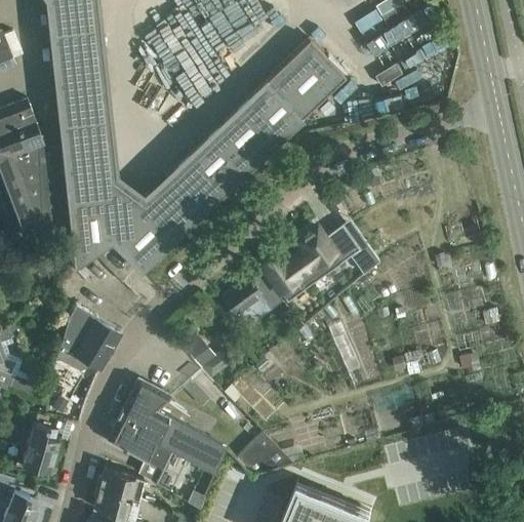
[(45,0),(62,147),(71,232),(75,268),(114,243),(139,271),(142,273),(153,263),(165,251),(164,251),(200,216),(201,217),(212,206),(211,205),(241,177),(249,169),(271,149),(272,150),(283,138),(283,137),(283,136),(300,120),(316,107),(330,92),(346,77),(310,40),(145,198),(117,176),(97,0),(45,0)]
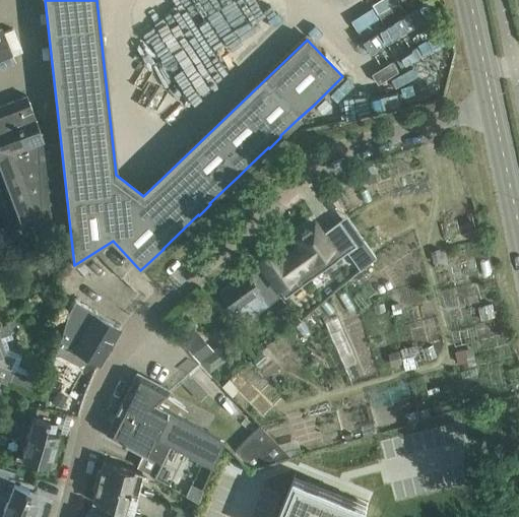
[(380,47),(391,69),(422,55),(427,65),(448,55),(428,14),(441,7),(437,0),(355,0),(345,5),(368,52),(380,47)]
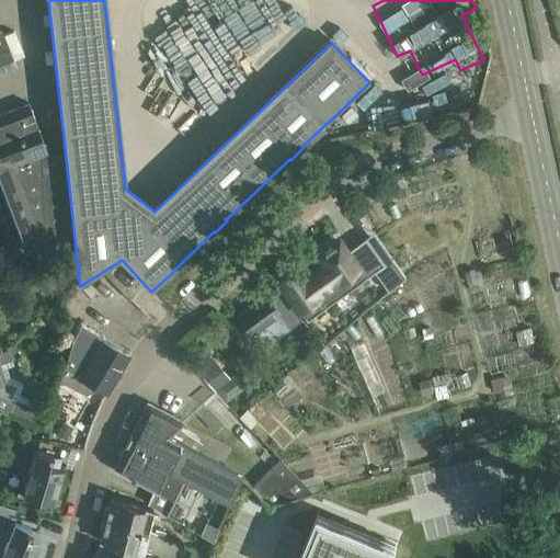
[(16,70),(1,33),(0,33),(0,77),(15,70),(16,70)]
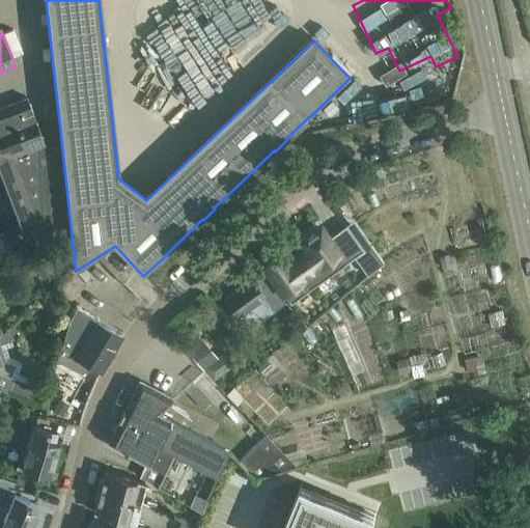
[(0,215),(15,255),(21,253),(72,234),(62,148),(47,149),(28,100),(0,110),(0,215)]
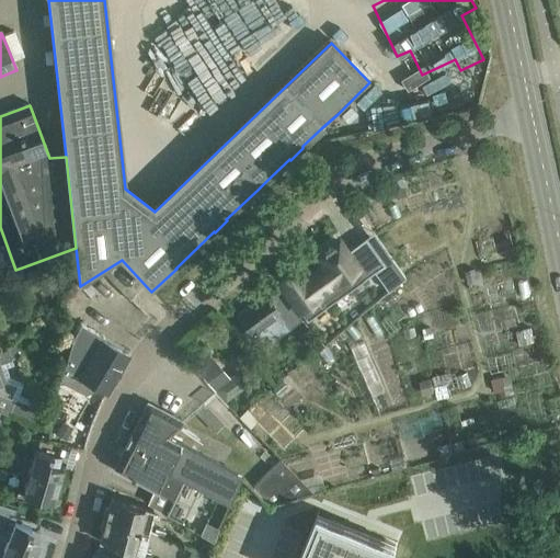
[(283,289),(278,293),(303,321),(305,320),(307,323),(365,281),(375,274),(388,294),(389,293),(406,280),(392,261),(386,266),(366,240),(346,254),(339,245),(320,258),(326,265),(310,276),(305,269),(281,286),(283,289)]
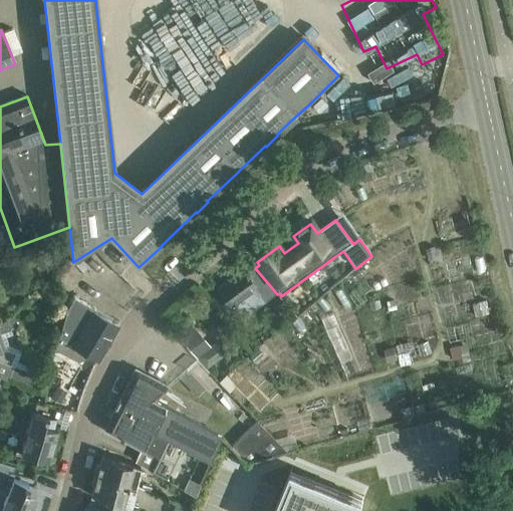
[(111,241),(96,255),(120,280),(136,267),(111,241)]
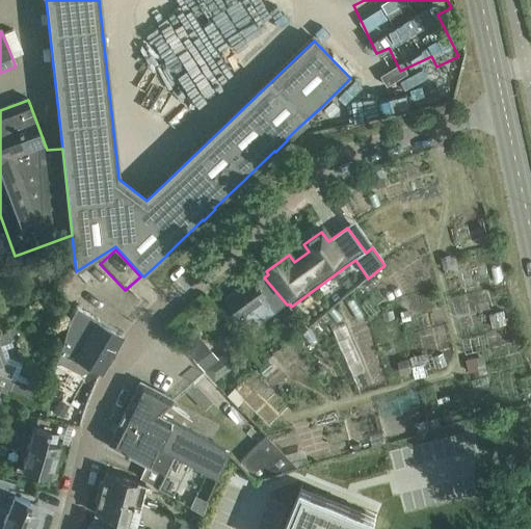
[(22,254),(10,258),(12,264),(19,267),(25,264),(22,254)]
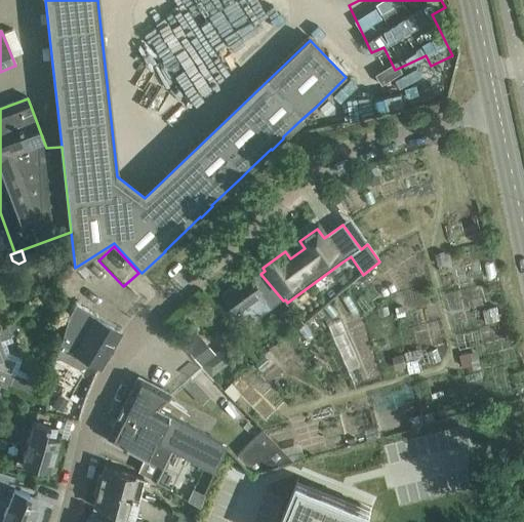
[(250,277),(222,298),(239,322),(249,314),(255,322),(272,310),(281,303),(283,300),(260,274),(252,280),(250,277)]
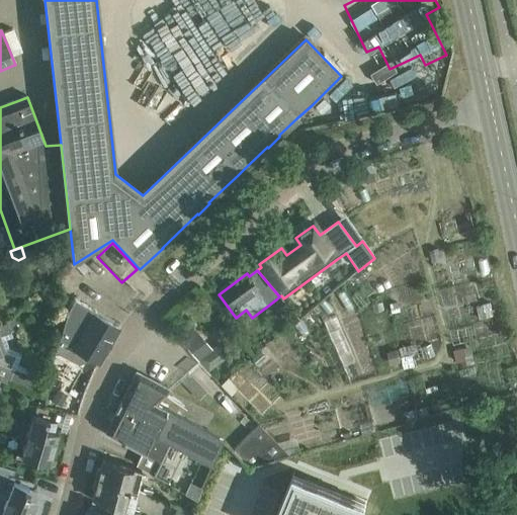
[(95,317),(97,313),(75,299),(57,351),(79,364),(87,361),(90,357),(99,362),(117,330),(95,317)]
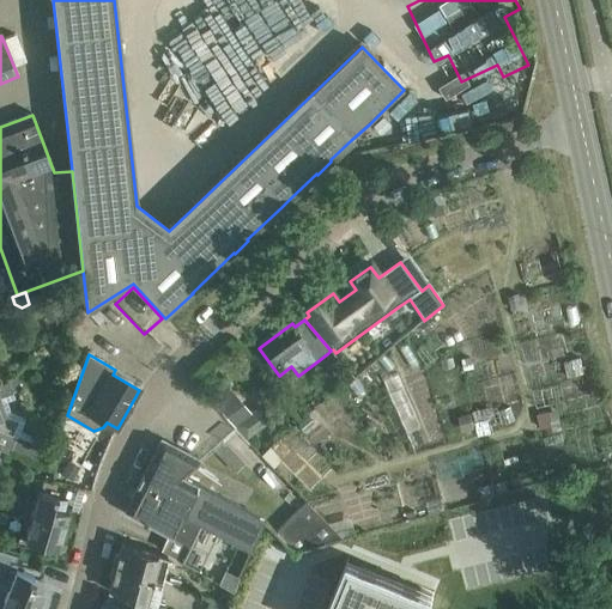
[(0,432),(12,438),(19,424),(6,418),(0,400),(13,395),(10,385),(10,384),(2,387),(0,388),(0,432)]
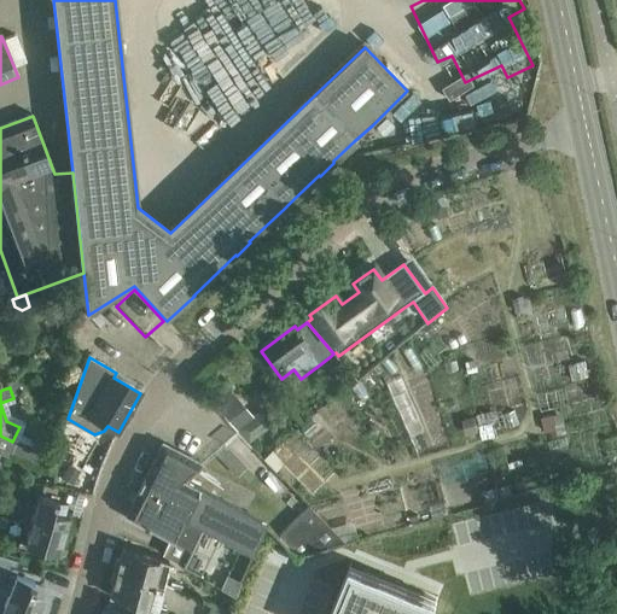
[(256,421),(234,396),(217,411),(239,436),(256,421)]
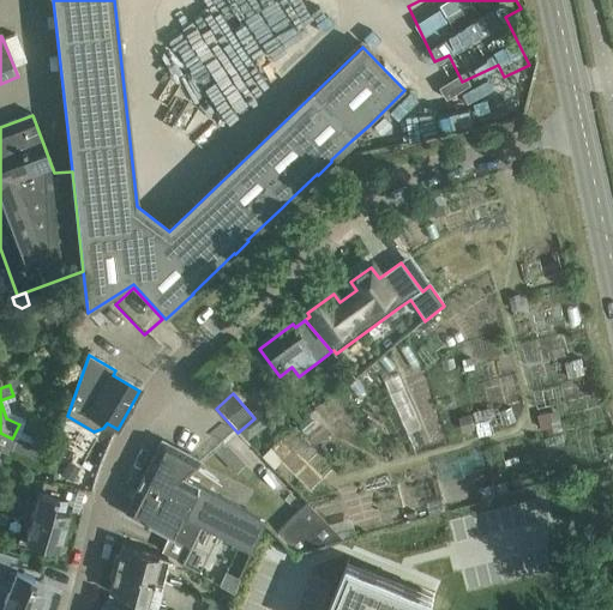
[(322,434),(312,442),(319,451),(329,442),(322,434)]
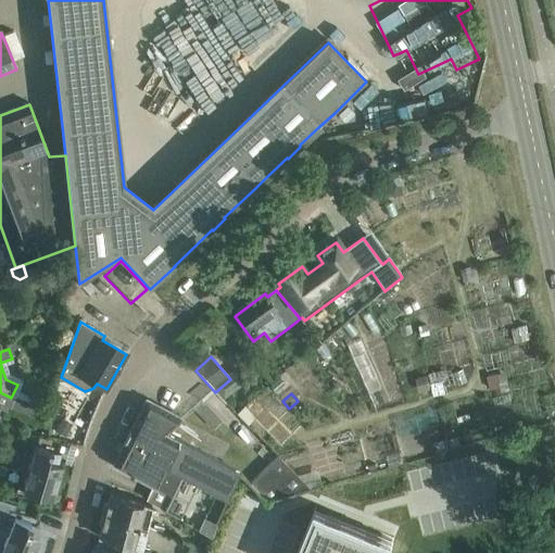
[(11,412),(34,423),(39,410),(16,399),(15,400),(11,412)]
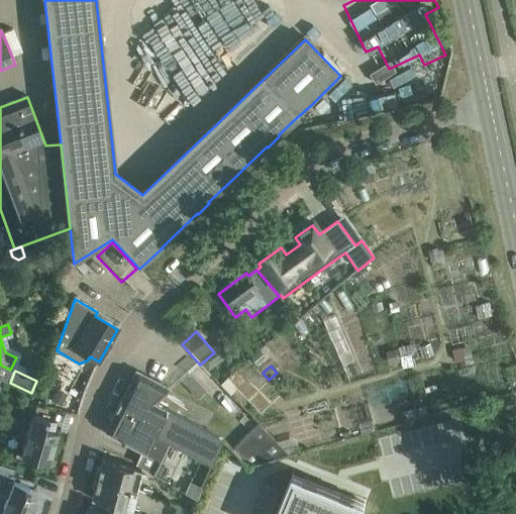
[(143,452),(137,466),(141,468),(196,498),(223,441),(152,403),(168,391),(137,375),(107,433),(143,452)]
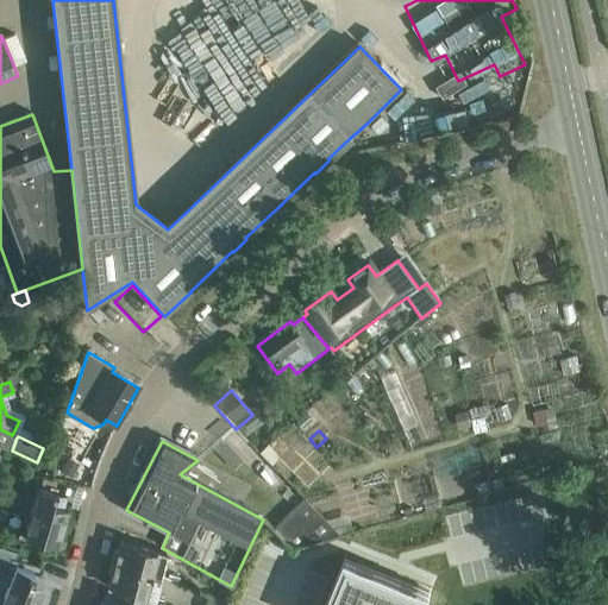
[(244,465),(223,442),(213,451),(234,473),(244,465)]
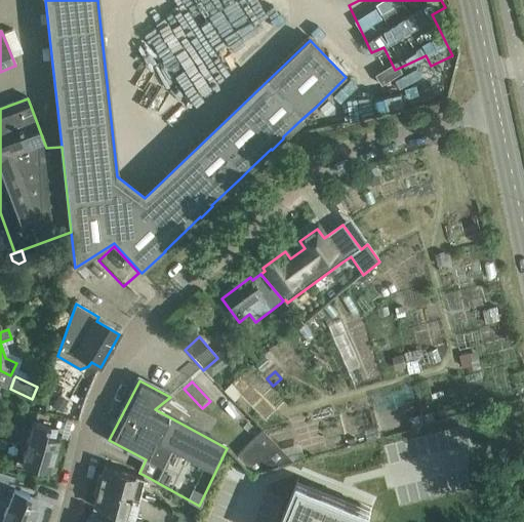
[(59,397),(51,409),(62,415),(70,402),(59,397)]
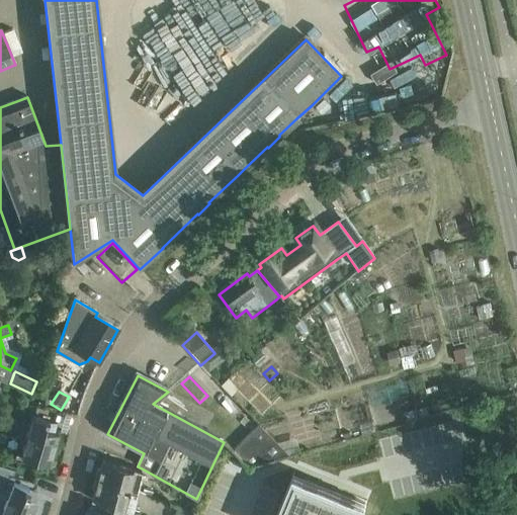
[(33,418),(21,459),(50,467),(59,435),(45,431),(47,424),(49,425),(49,422),(33,418)]
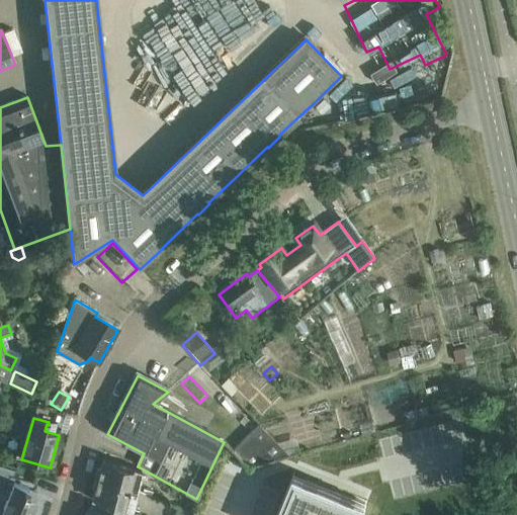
[(293,457),(281,446),(280,446),(260,426),(234,452),(250,469),(293,457)]
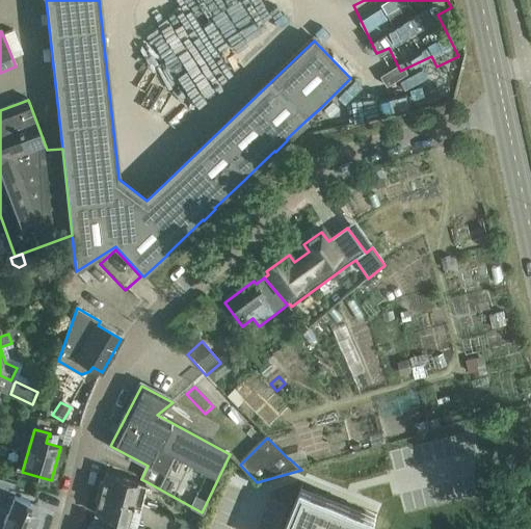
[(99,494),(140,505),(145,485),(106,475),(104,484),(101,483),(99,494)]
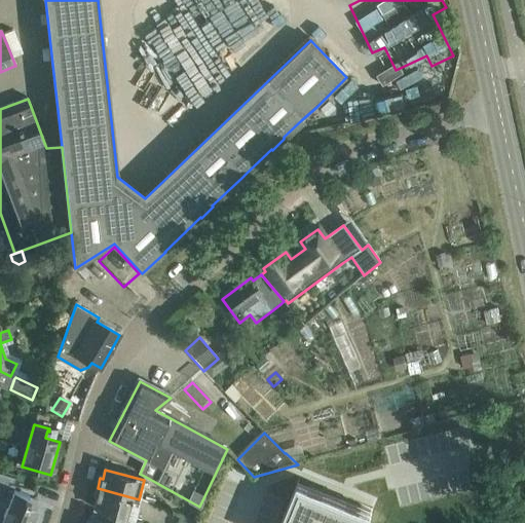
[(33,522),(38,512),(35,511),(25,507),(27,499),(29,500),(30,498),(30,497),(14,491),(8,489),(10,485),(14,486),(16,482),(0,476),(0,502),(8,507),(1,522),(33,522)]
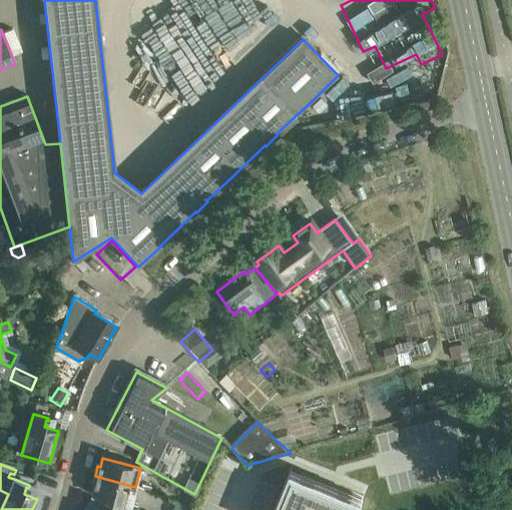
[(293,470),(276,509),(360,509),(365,499),(341,490),(317,480),(293,470)]
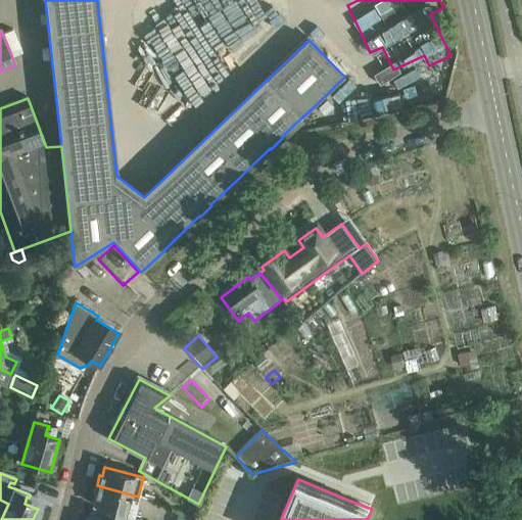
[(96,497),(94,506),(133,516),(138,497),(97,485),(94,495),(96,497)]
